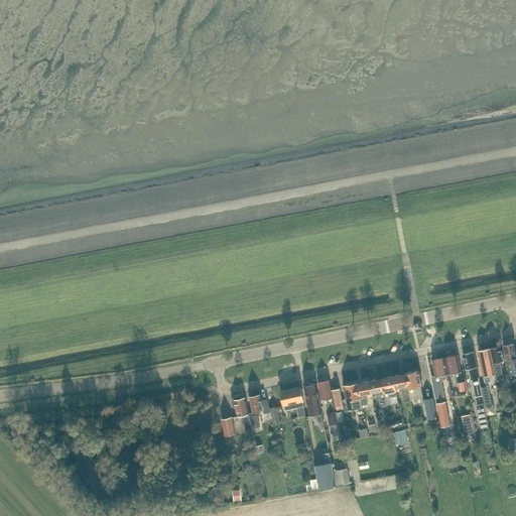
[(515,373),(515,355),(513,344),(503,346),(506,361),(509,360),(511,374),(515,373)]
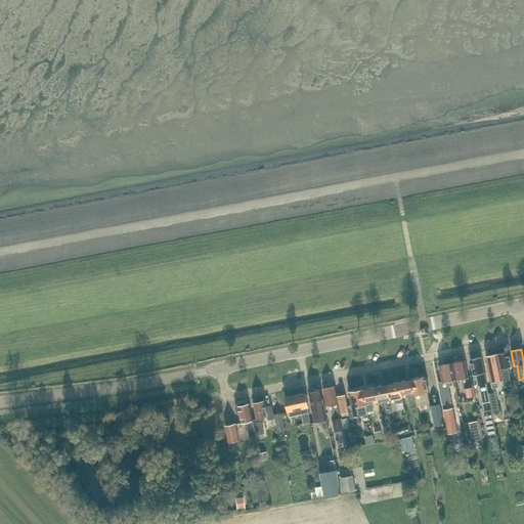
[(512,386),(508,367),(512,366),(509,351),(498,353),(501,368),(500,369),(503,381),(504,388),(512,386)]
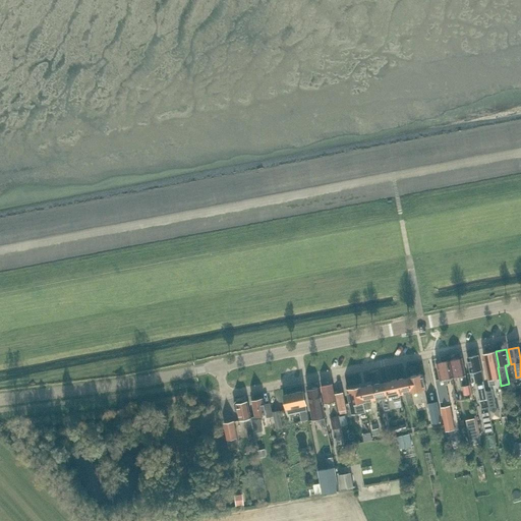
[(500,379),(498,367),(495,352),(483,354),(489,387),(496,385),(495,380),(500,379)]
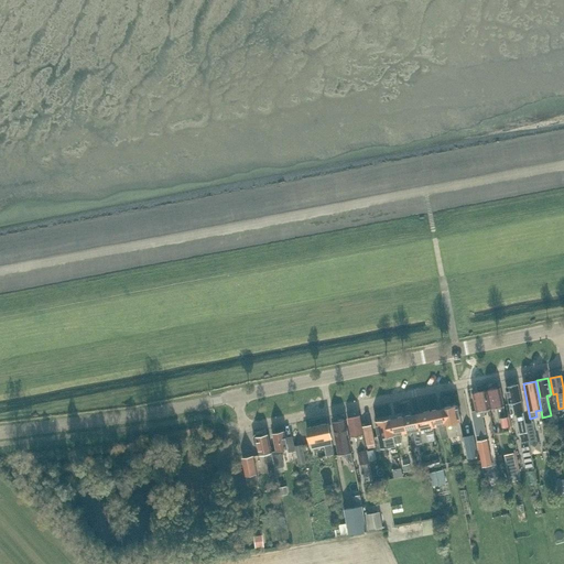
[(528,432),(525,423),(518,384),(506,387),(510,408),(514,407),(520,433),(528,432)]
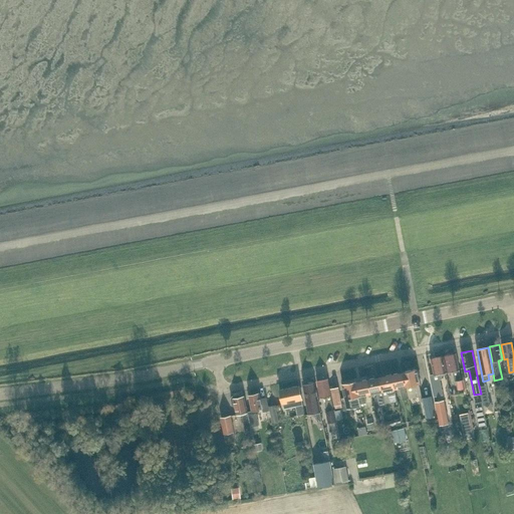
[(461,377),(459,370),(456,353),(444,355),(447,372),(453,371),(455,381),(456,380),(458,390),(465,389),(463,379),(461,380),(460,378),(461,377)]
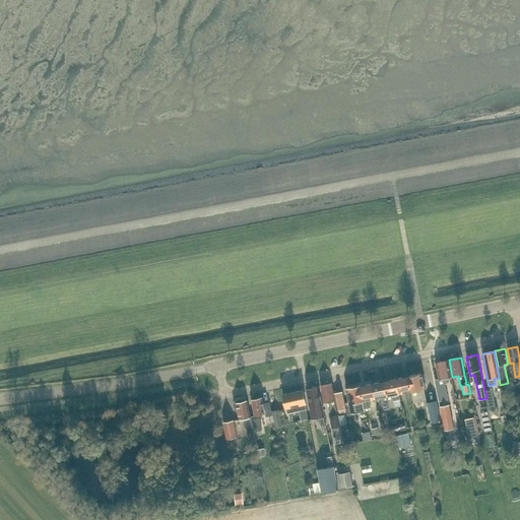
[(439,379),(435,380),(438,393),(447,391),(445,383),(447,383),(446,378),(451,377),(448,361),(436,363),(439,379)]
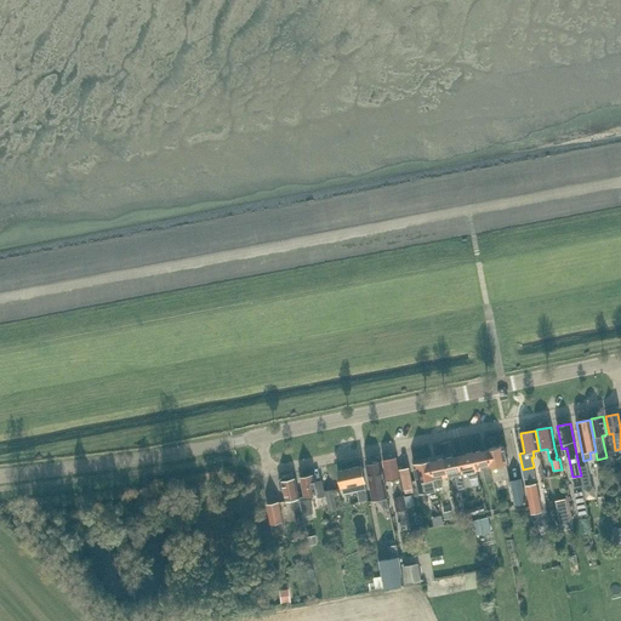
[(488,449),(488,450),(491,467),(494,482),(510,479),(506,463),(507,463),(503,446),(488,449)]
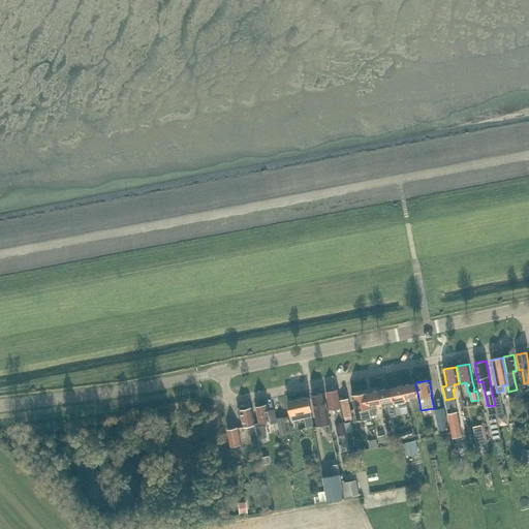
[(418,398),(415,383),(403,386),(406,400),(412,399),(414,412),(421,410),(418,398)]
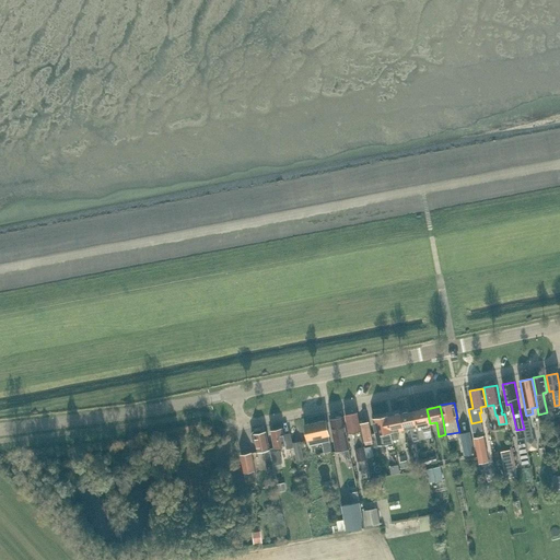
[(427,409),(415,411),(417,427),(419,434),(420,440),(426,439),(424,433),(430,432),(429,424),(430,423),(427,409)]
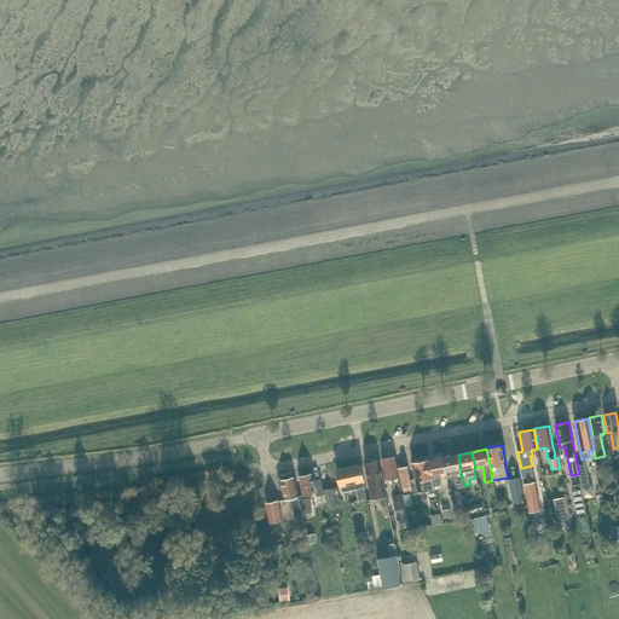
[(444,458),(447,474),(453,473),(457,487),(464,486),(463,480),(461,472),(458,455),(444,458)]
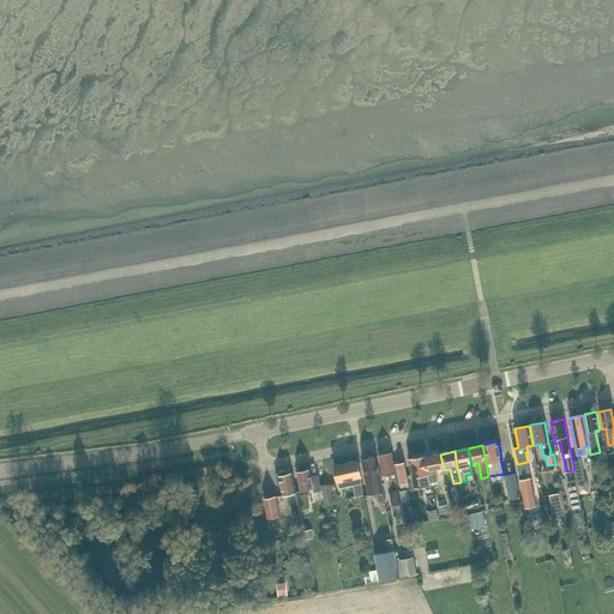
[(396,471),(395,465),(392,452),(379,456),(383,474),(387,473),(391,493),(390,493),(392,506),(402,504),(396,471)]
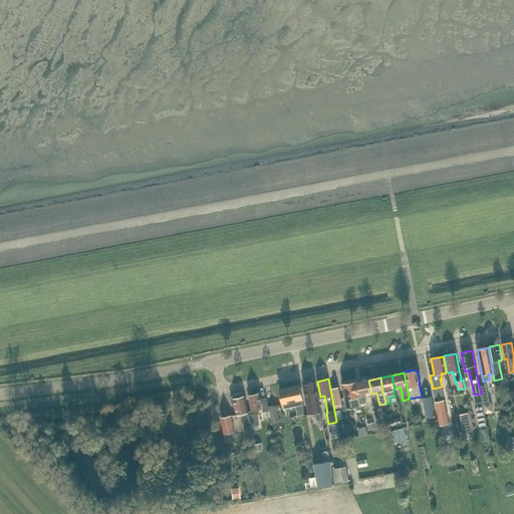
[(359,397),(361,405),(366,404),(365,396),(371,394),(368,380),(356,382),(359,397)]
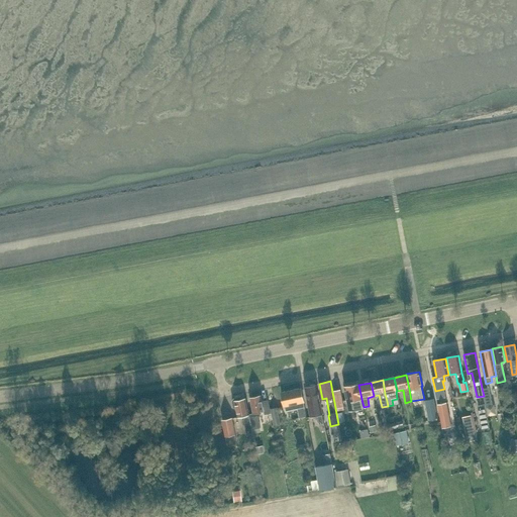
[(364,408),(364,407),(362,399),(358,385),(358,384),(344,387),(349,411),(364,408)]
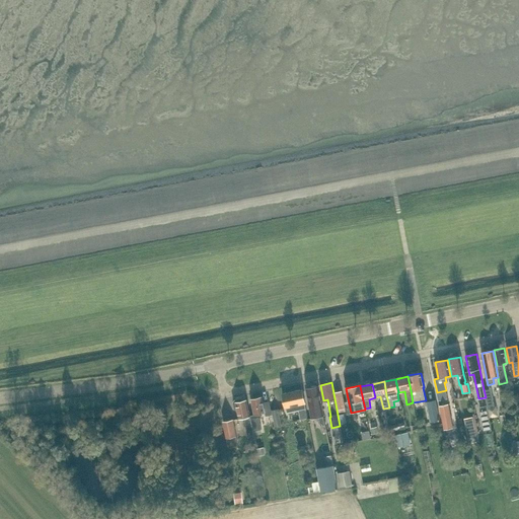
[(325,425),(323,416),(318,386),(306,388),(310,410),(311,410),(312,419),(319,417),(321,426),(325,425)]
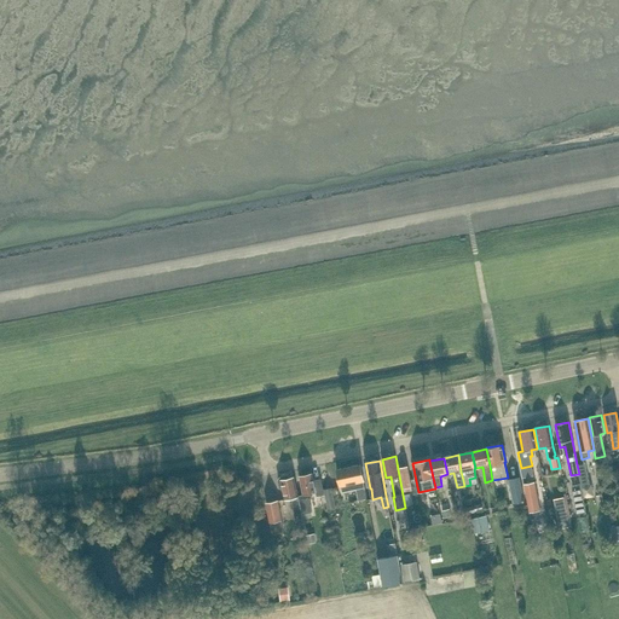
[(577,464),(579,474),(582,486),(590,485),(585,463),(577,464)]
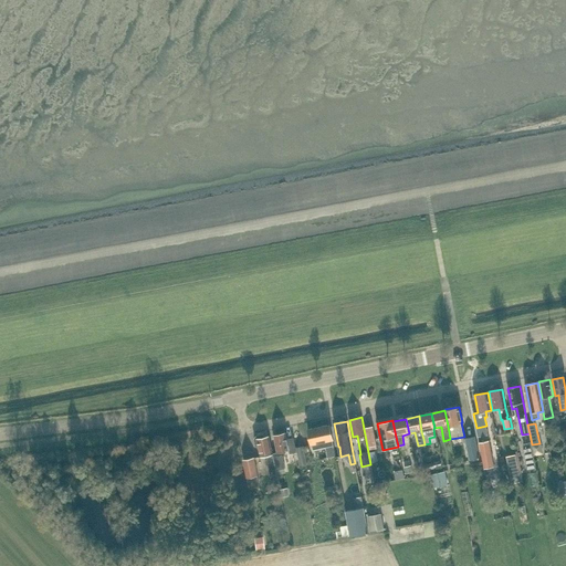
[(329,425),(308,429),(313,450),(325,447),(328,459),(336,457),(329,425)]
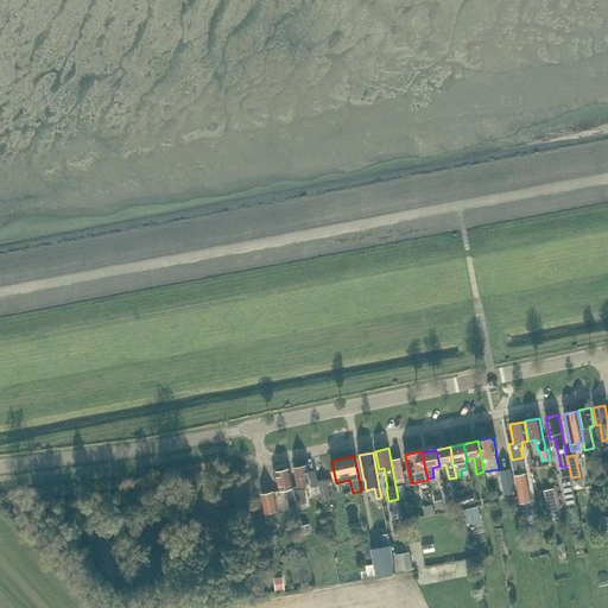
[(399,458),(392,460),(397,482),(404,481),(399,458)]
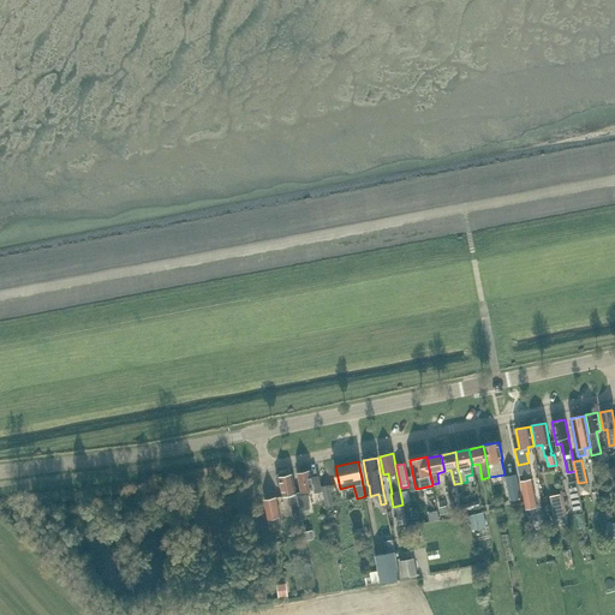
[(320,477),(312,478),(311,470),(298,473),(302,491),(297,493),(300,511),(310,509),(308,497),(310,496),(309,490),(315,489),(315,494),(322,493),(320,477)]
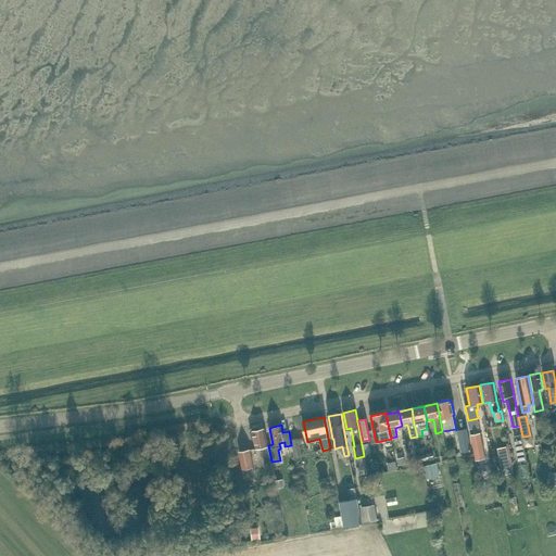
[(252,428),(250,431),(253,450),(256,449),(263,447),(266,466),(273,465),(272,462),(268,445),(264,429),(260,429),(260,427),(252,428)]
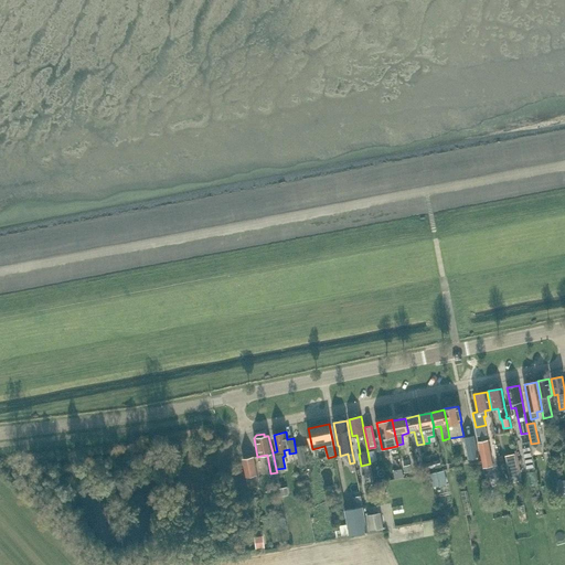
[(469,460),(479,458),(475,436),(465,438),(469,460)]
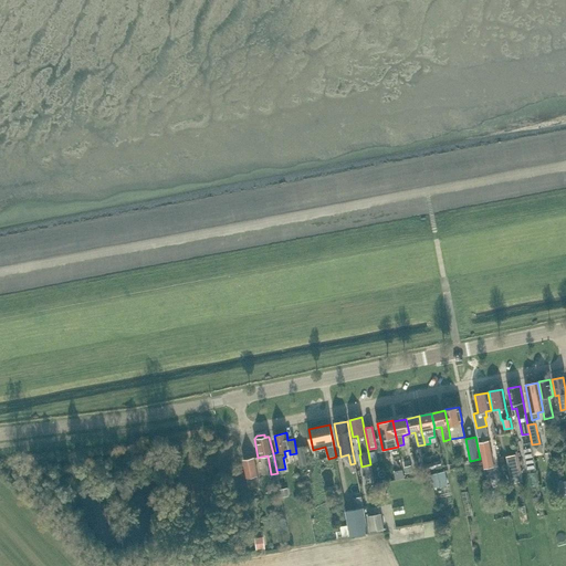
[(484,468),(494,465),(489,440),(480,442),(484,468)]
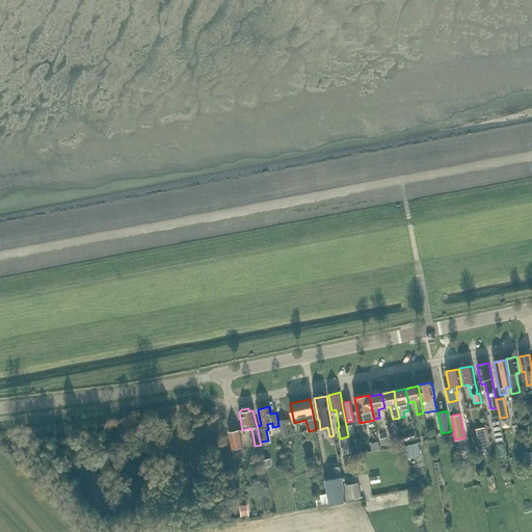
[(499,416),(493,417),(498,442),(503,441),(499,419),(499,416)]
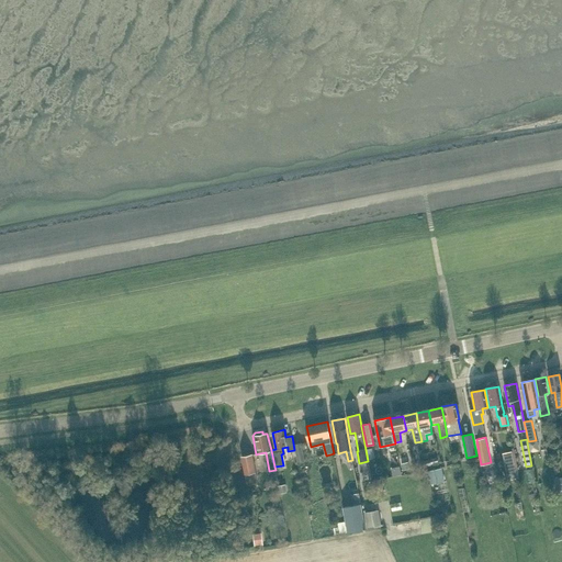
[(305,461),(302,442),(294,445),(298,463),(305,461)]
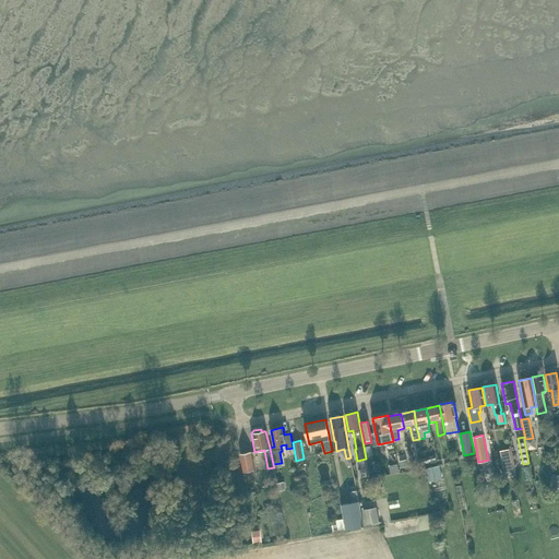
[(506,477),(515,476),(510,449),(500,451),(506,477)]
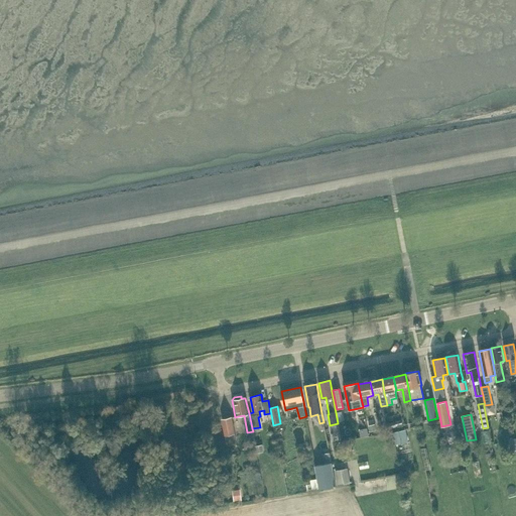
[(237,443),(232,417),(231,417),(223,419),(228,444),(237,443)]
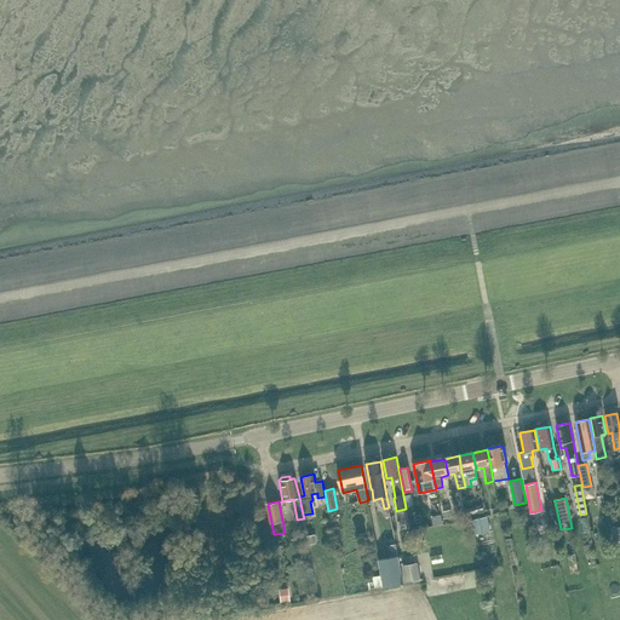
[(517,505),(517,514),(523,512),(523,522),(529,522),(528,504),(517,505)]
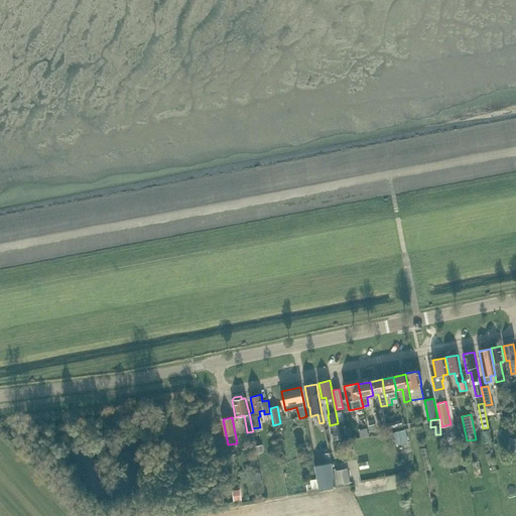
[(393,432),(396,445),(409,442),(406,429),(393,432)]
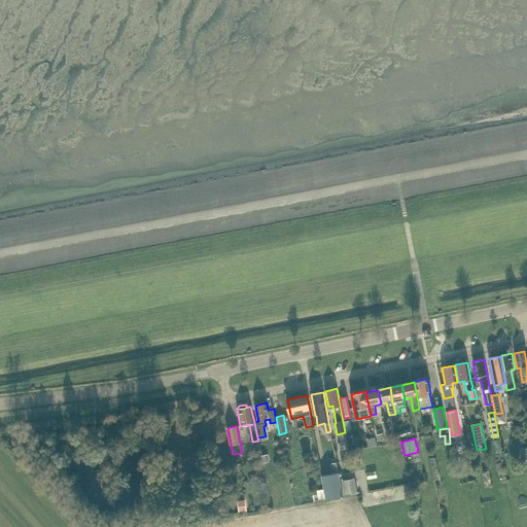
[(343,496),(341,486),(339,472),(322,476),(326,499),(343,496)]
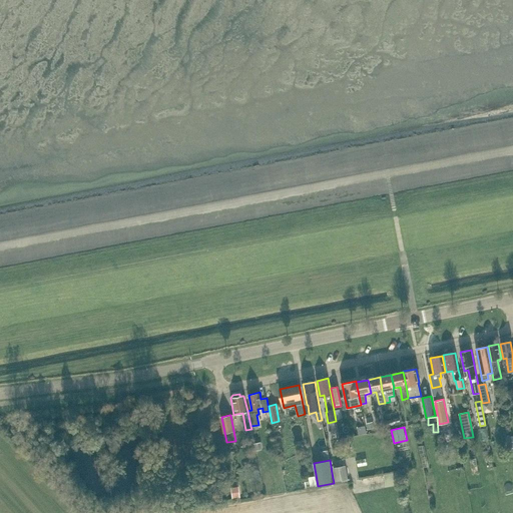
[(336,482),(348,480),(346,466),(334,468),(336,482)]
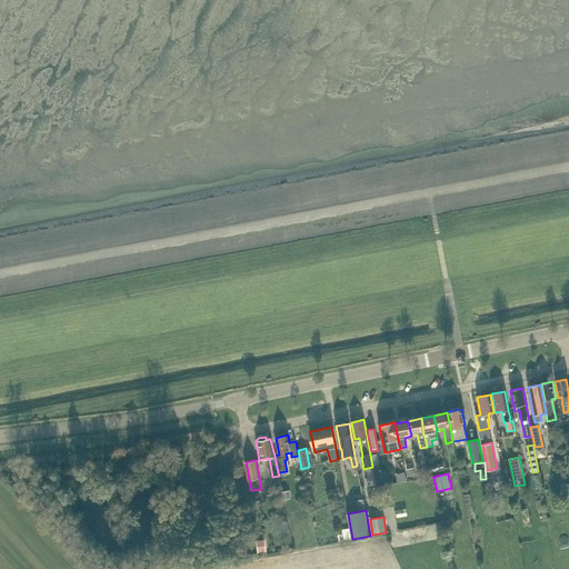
[(339,538),(350,537),(349,526),(339,527),(339,538)]
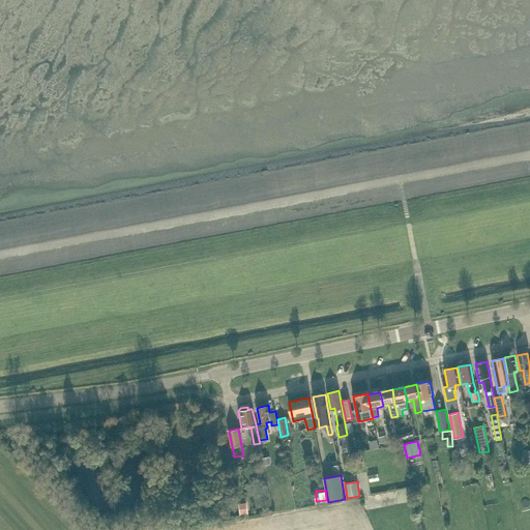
[(199,510),(198,499),(189,500),(190,511),(199,510)]
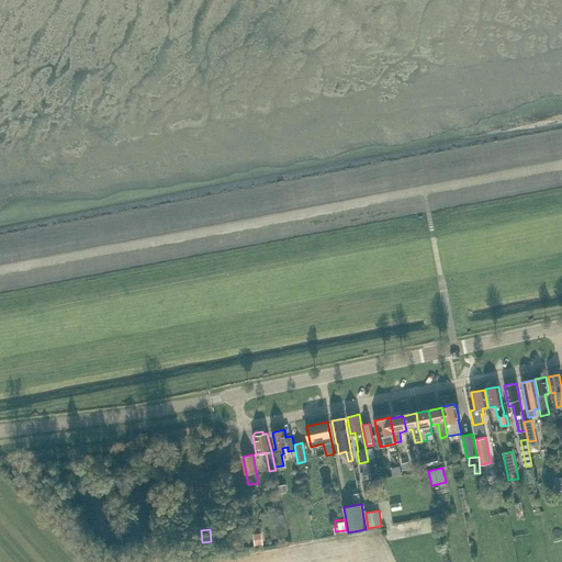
[(262,546),(261,532),(253,534),(254,547),(262,546)]
